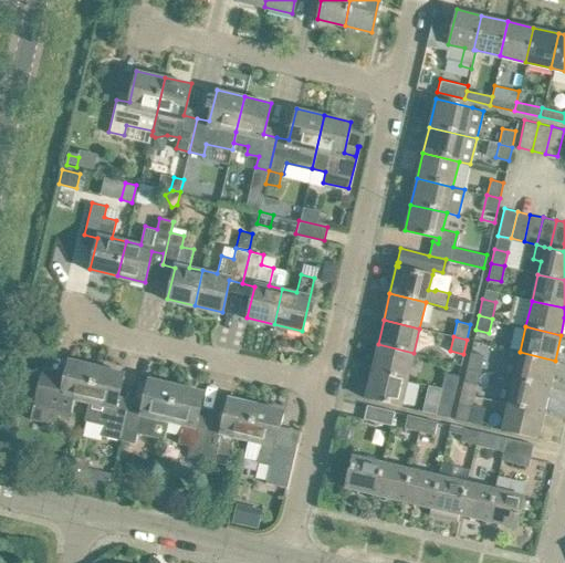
[(407,379),(414,353),(378,344),(372,371),(407,379)]
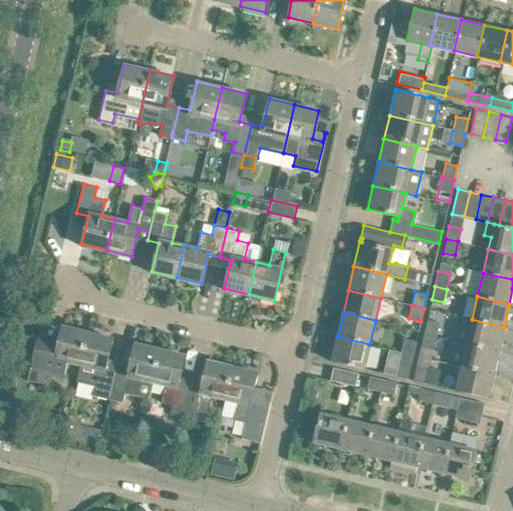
[(439,321),(427,318),(424,332),(436,335),(439,321)]
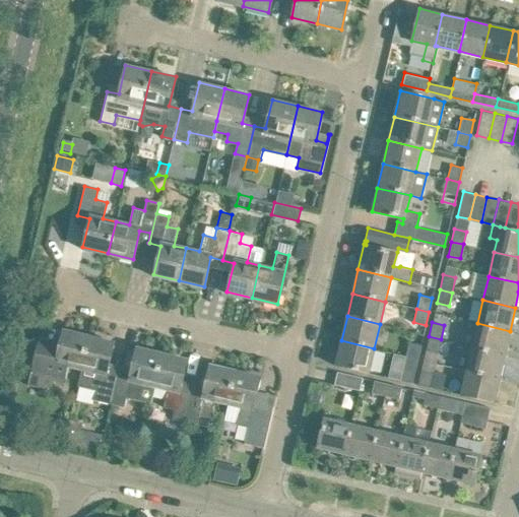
[(505,354),(510,331),(477,323),(472,346),(505,354)]
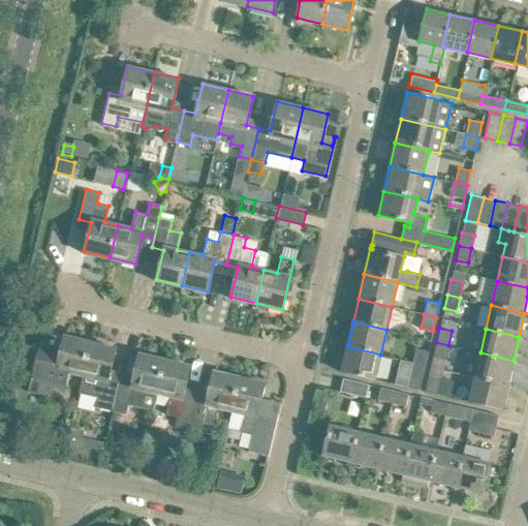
[(82,375),(85,362),(90,341),(64,335),(61,349),(39,344),(28,390),(52,396),(54,385),(65,389),(69,372),(82,375)]
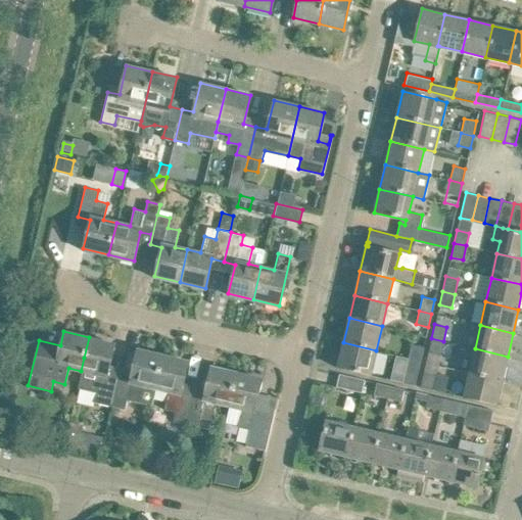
[(119,376),(107,373),(114,343),(89,337),(84,358),(81,371),(77,387),(101,393),(99,403),(111,406),(119,376)]
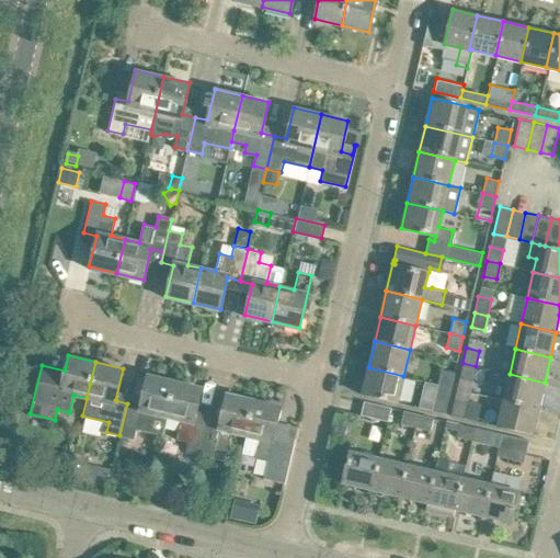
[(472,380),(476,366),(463,363),(459,377),(472,380)]
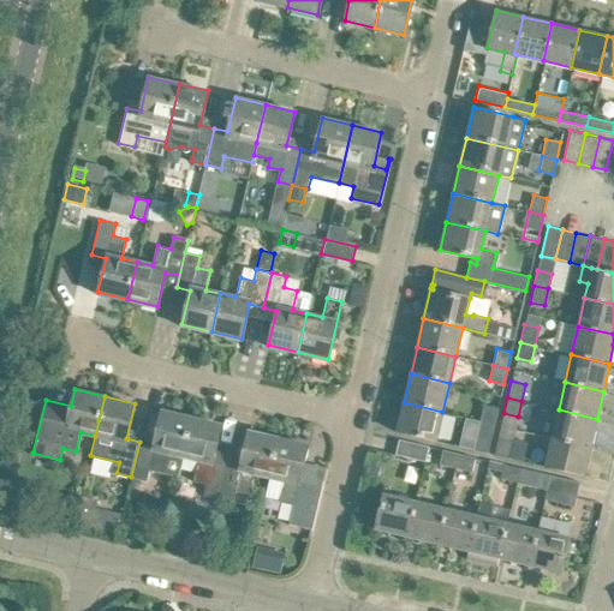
[(435,439),(440,420),(442,412),(404,402),(397,431),(435,439)]
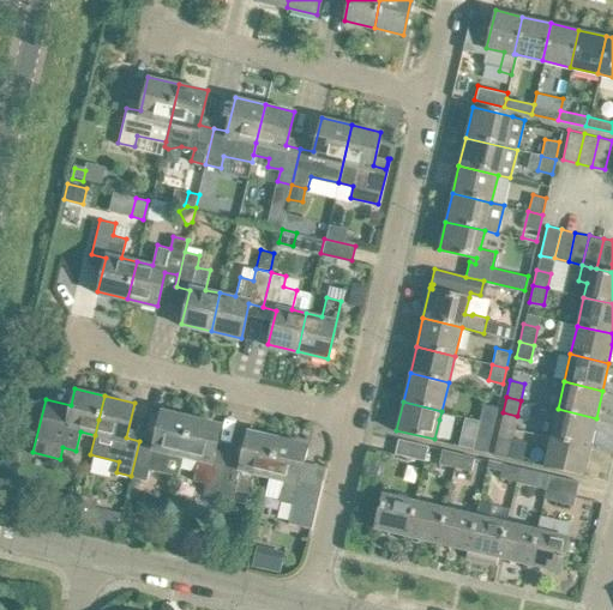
[(497,408),(482,404),(479,420),(493,423),(497,408)]
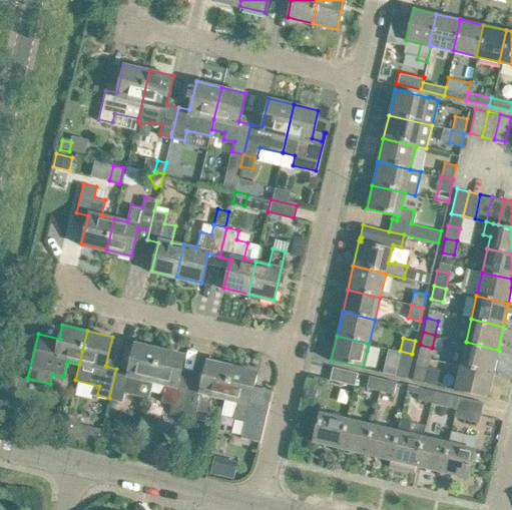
[(492,373),(497,351),(498,350),(466,342),(460,365),(492,373)]
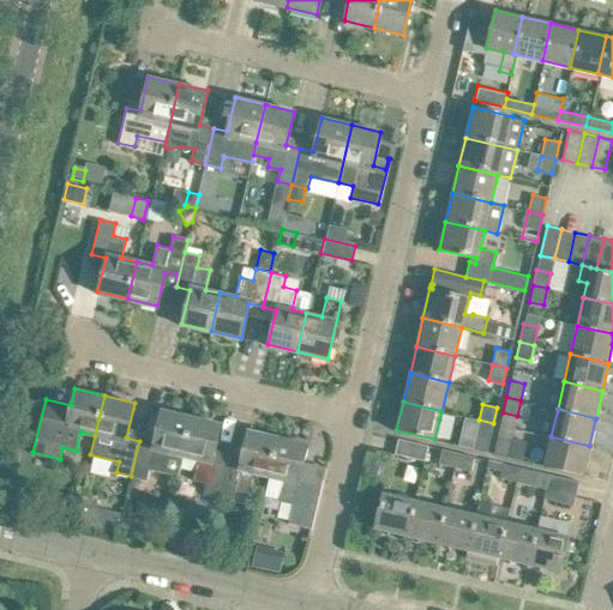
[(176,475),(190,420),(191,416),(161,410),(152,444),(139,441),(131,476),(146,479),(149,467),(176,475)]
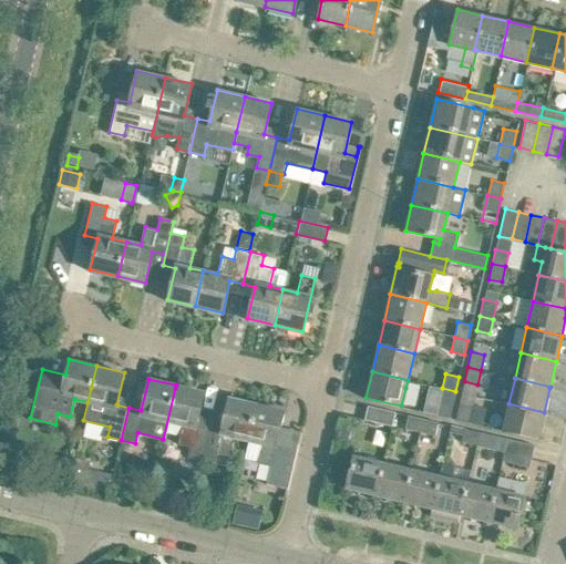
[(196,423),(204,391),(176,385),(175,388),(163,439),(164,439),(168,421),(182,424),(178,442),(191,445),(187,455),(201,459),(208,427),(196,423)]
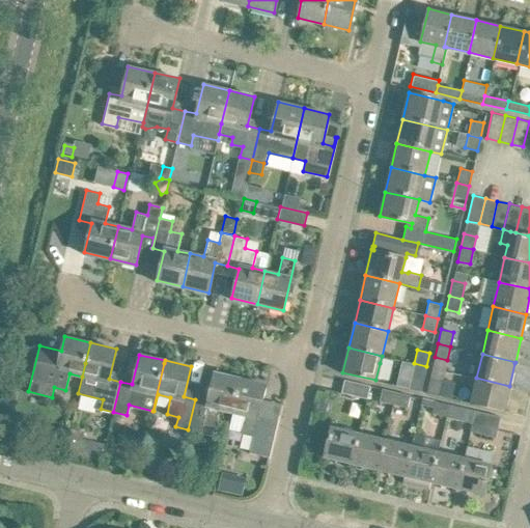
[(420,390),(426,366),(414,363),(400,360),(394,384),(420,390)]
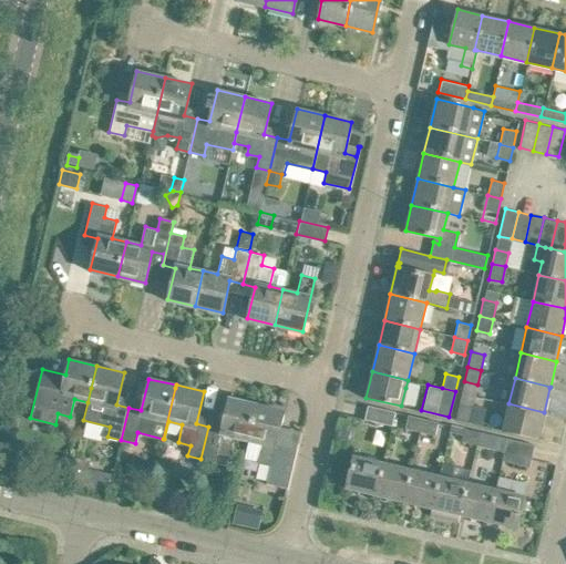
[(248,440),(257,404),(228,398),(222,429),(208,427),(201,459),(215,462),(217,452),(229,454),(234,437),(248,440)]
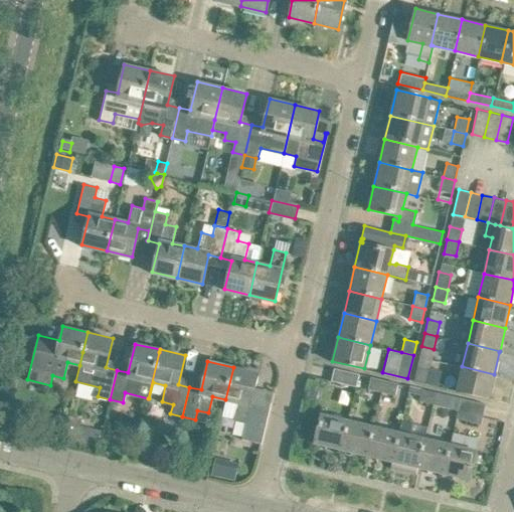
[(429,369),(416,366),(413,380),(425,382),(429,369)]
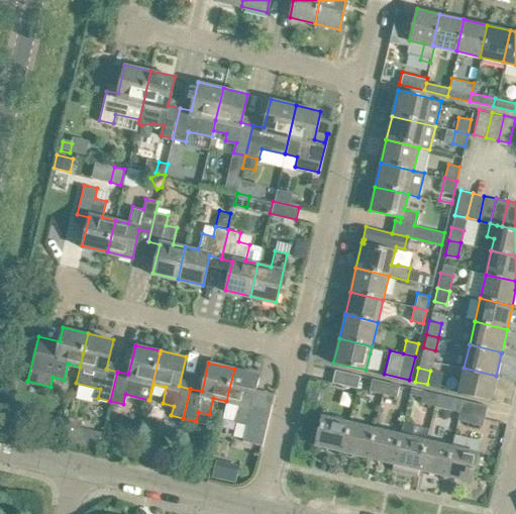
[(491,399),(496,376),(463,368),(458,392),(491,399)]
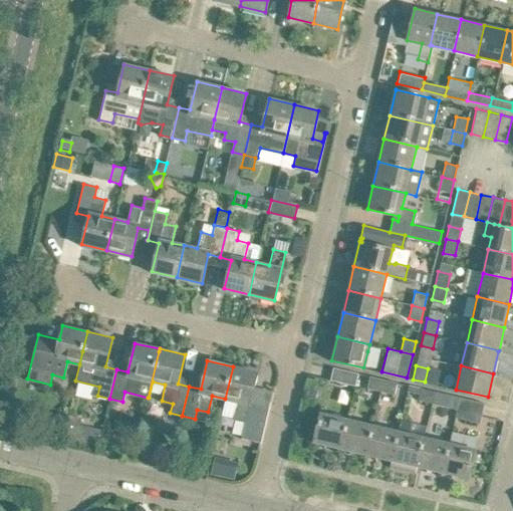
[(250,401),(257,372),(233,366),(225,399),(238,402),(234,418),(245,421),(241,437),(260,442),(269,402),(269,401),(268,405),(250,401)]
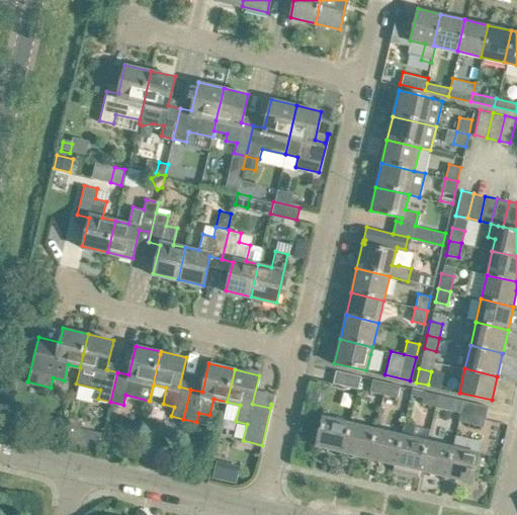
[(357,389),(360,376),(336,370),(333,382),(357,389)]
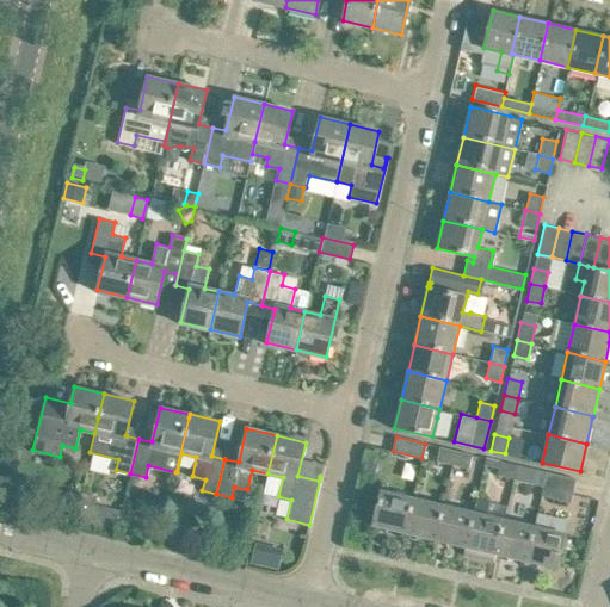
[(453,464),(456,448),(439,444),(436,460),(453,464)]
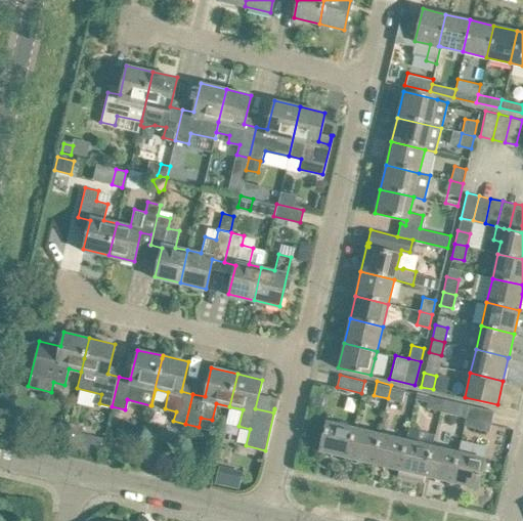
[(404,388),(391,385),(388,398),(401,402),(404,388)]
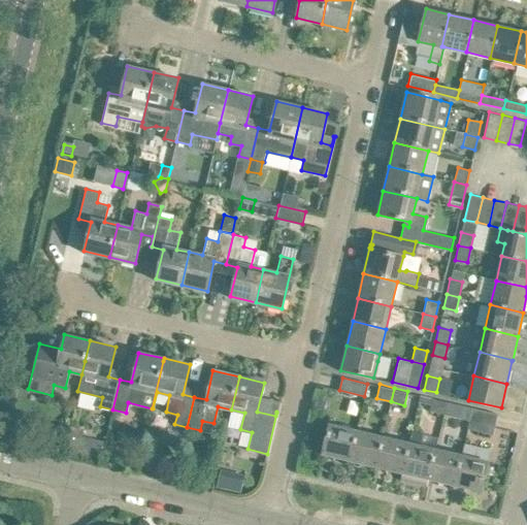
[(317,394),(314,407),(323,409),(326,396),(317,394)]
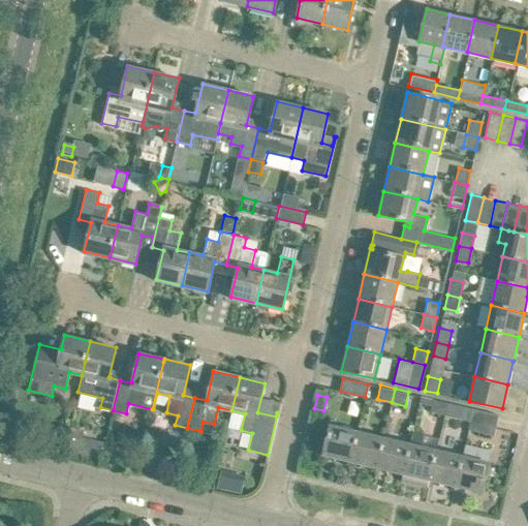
[(443,414),(446,400),(433,397),(430,411),(443,414)]
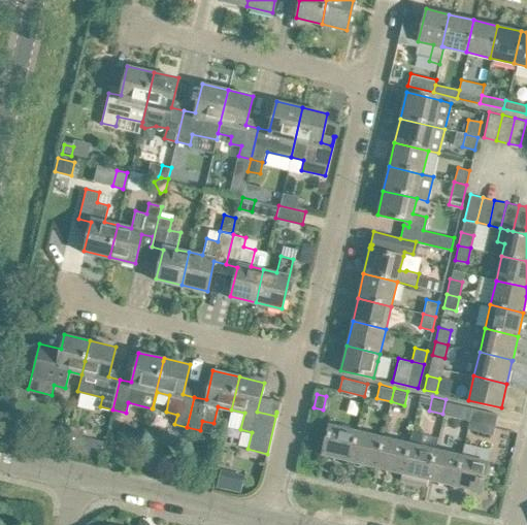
[(469,420),(472,406),(446,399),(442,414),(469,420)]
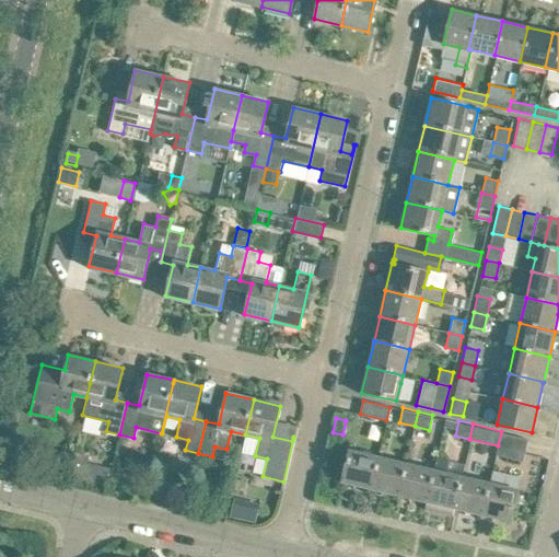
[(523,462),(528,439),(528,437),(501,431),(498,445),(496,454),(523,462)]
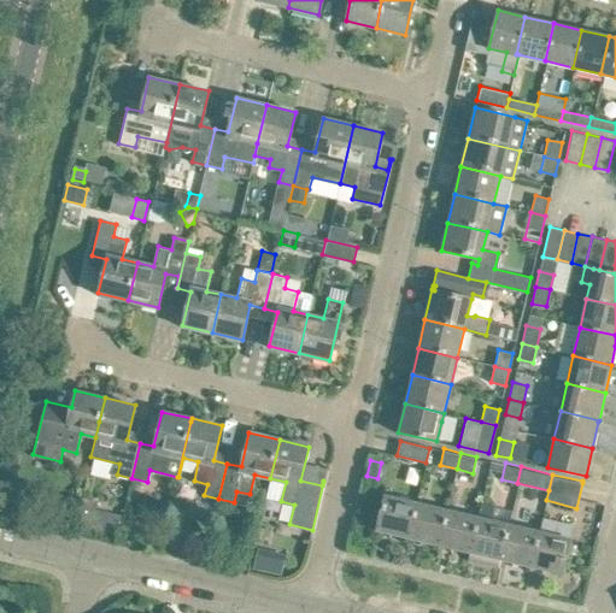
[(408,537),(416,502),(385,495),(376,530),(408,537)]
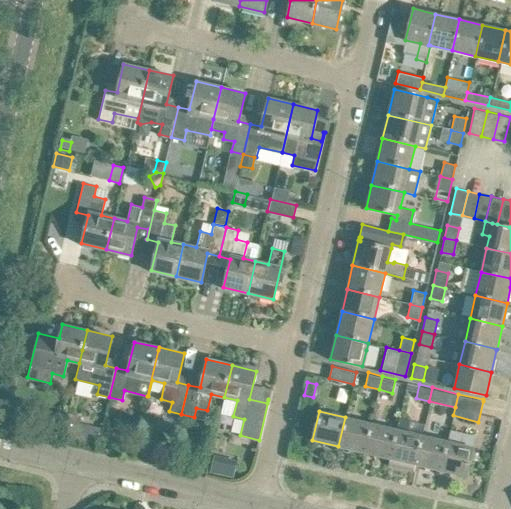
[(363,452),(370,423),(345,417),(338,446),(363,452)]
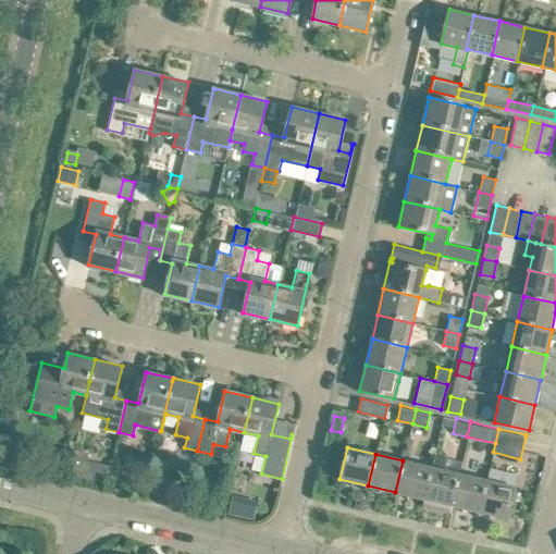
[(451,505),(458,474),(443,469),(445,457),(434,454),(431,467),(423,499),(422,505),(449,512),(451,505)]
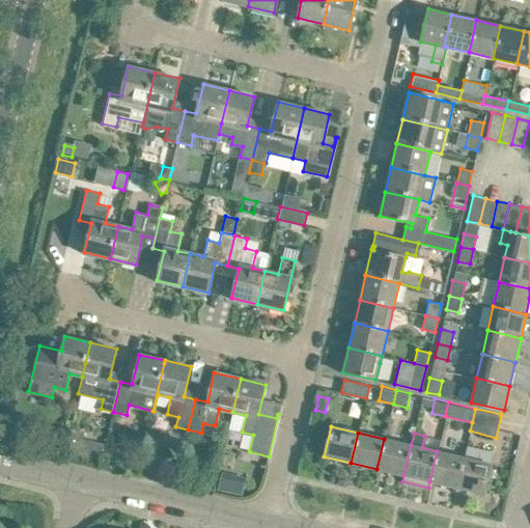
[(403,475),(411,445),(384,439),(377,469),(403,475)]
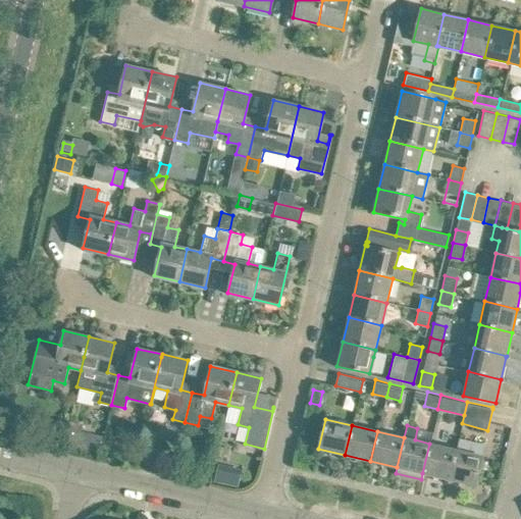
[(75,450),(79,438),(64,435),(62,447),(75,450)]
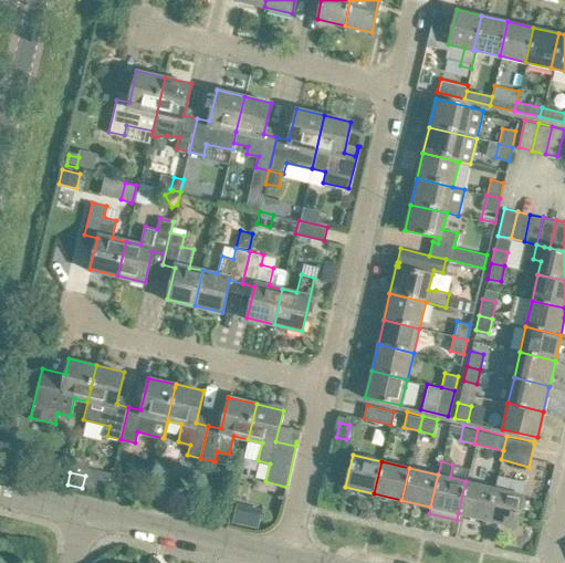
[(487,520),(494,488),(466,481),(458,513),(487,520)]
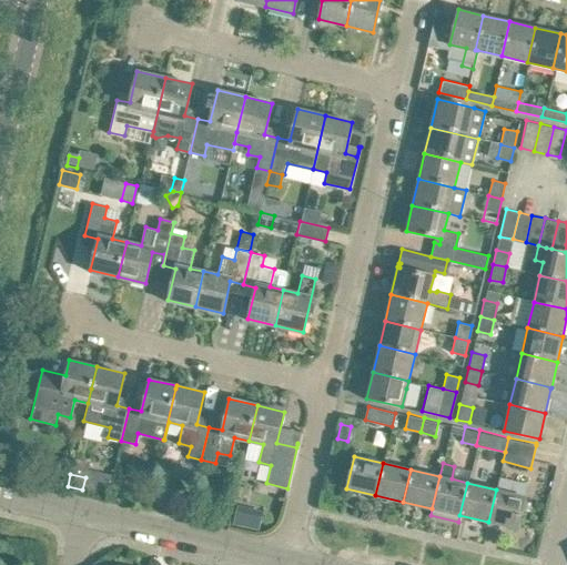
[(517,528),(524,496),(496,490),(488,522),(517,528)]
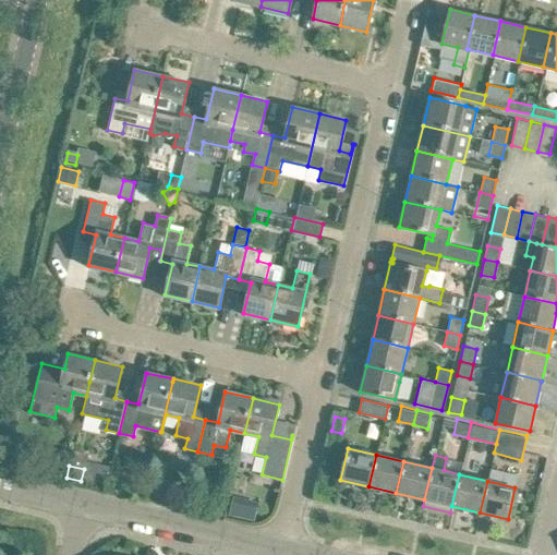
[(176,485),(172,502),(182,504),(186,487),(176,485)]
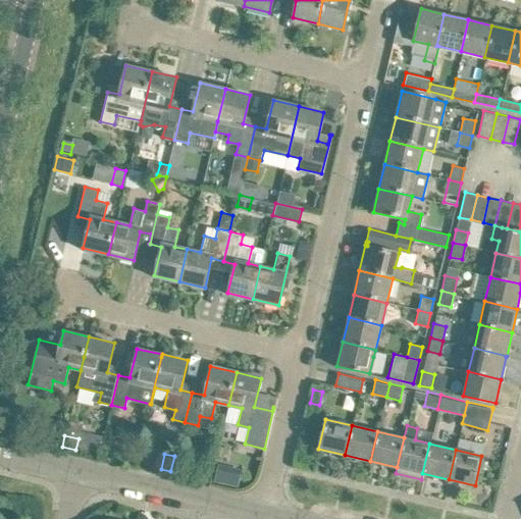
[(217,466),(213,480),(225,482),(228,469),(217,466)]
